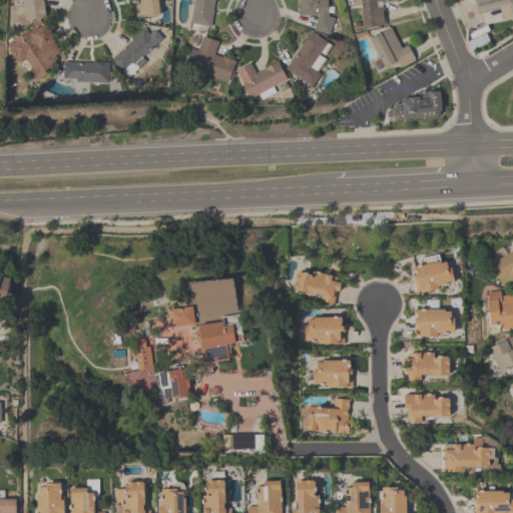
[(41,0),(42,2),(43,2),(45,17),(25,20),(22,0),(41,0)]
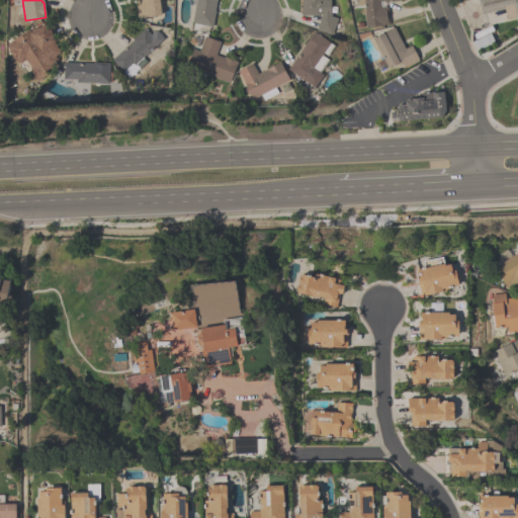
[(134,0),(158,0),(160,14),(137,17),(134,0)]
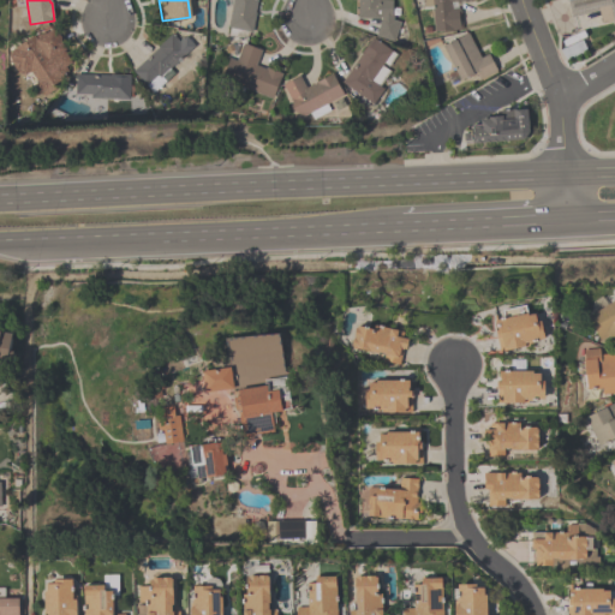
[(256,0),(254,12),(255,12),(250,31),(226,27),(231,0),(256,0)]
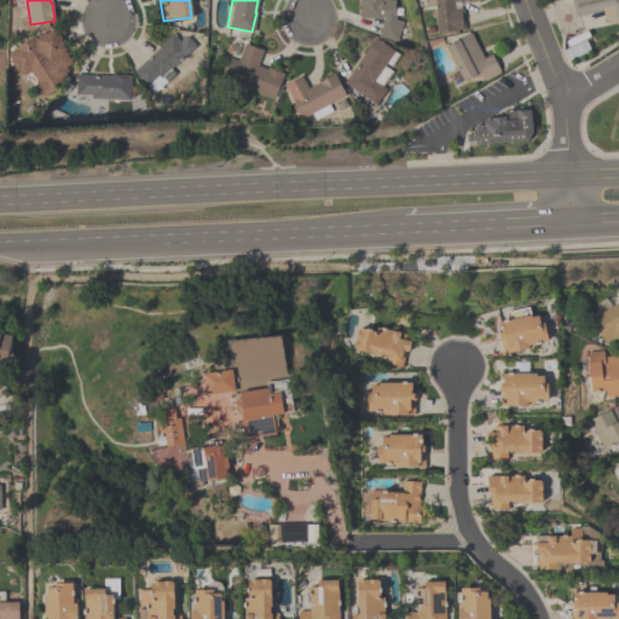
[(393,0),(393,15),(394,15),(394,19),(401,22),(394,41),(377,36),(382,17),(381,17),(381,19),(358,19),(358,0),(393,0)]
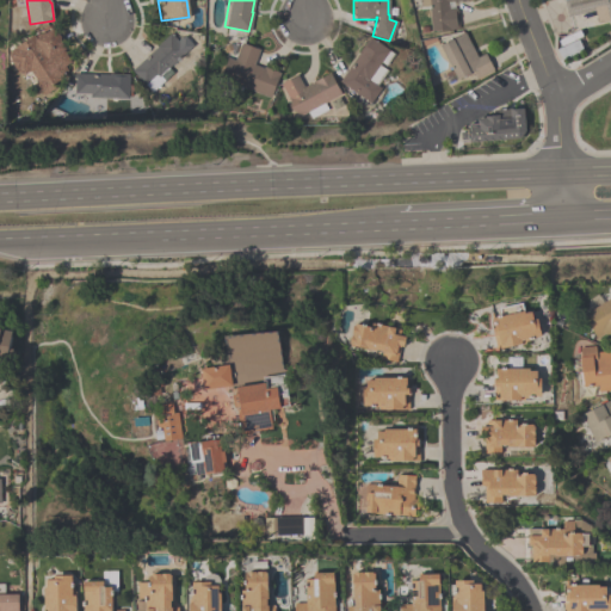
[(458,28),(431,31),(429,6),(420,6),(419,0),(469,0),(455,1),(458,28)]
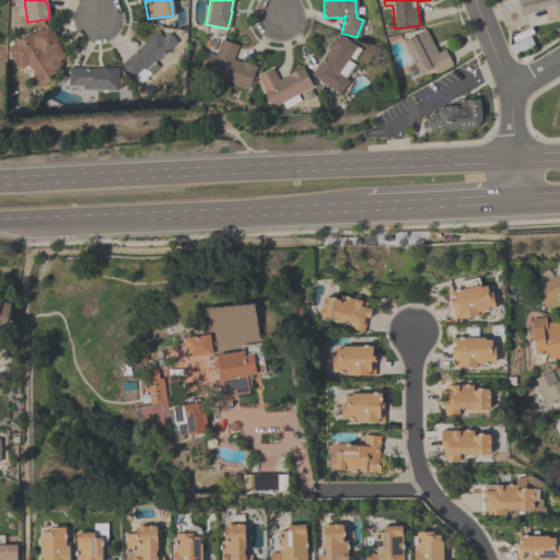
[(559,0),(559,20),(558,21),(557,18),(547,21),(545,9),(520,15),(515,0),(559,0)]
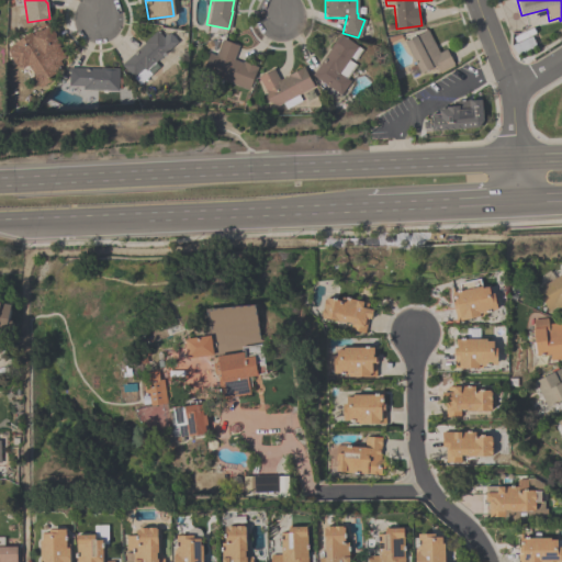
[(47,26),(49,29),(52,30),(54,32),(55,34),(55,37),(59,45),(57,46),(65,57),(58,60),(62,65),(58,70),(47,77),(49,81),(40,87),(37,83),(33,86),(27,76),(32,72),(27,65),(23,68),(22,66),(19,67),(14,64),(9,55),(8,49),(9,48),(9,47),(31,32),(33,35),(47,26)]
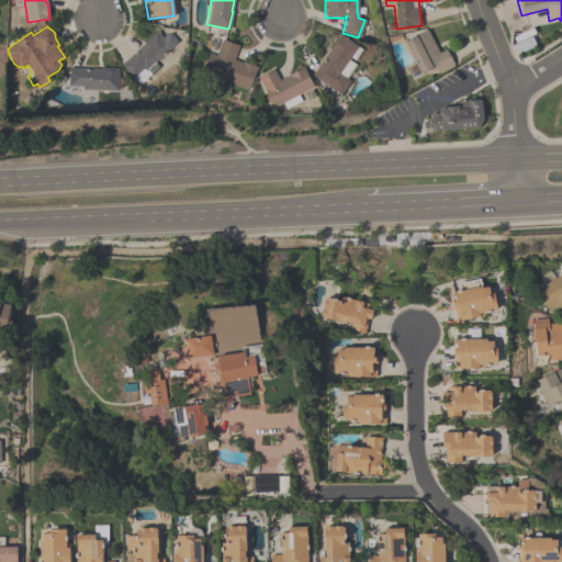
[(404,41),(427,30),(438,53),(446,48),(453,64),(437,72),(434,66),(419,72),(404,41)]
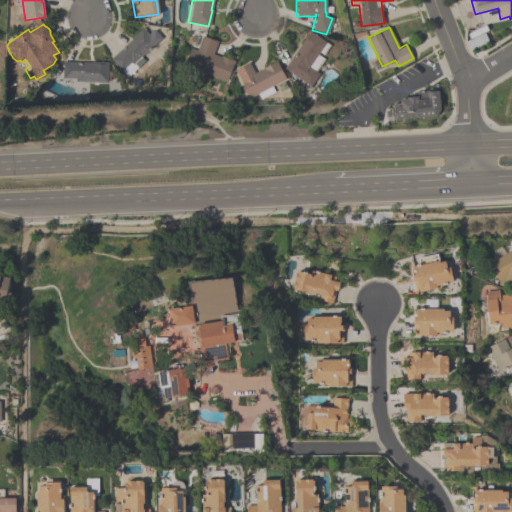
[(121,70),(110,59),(143,28),(148,34),(151,31),(152,31),(154,30),(161,38),(132,65),(130,62),(121,70)]
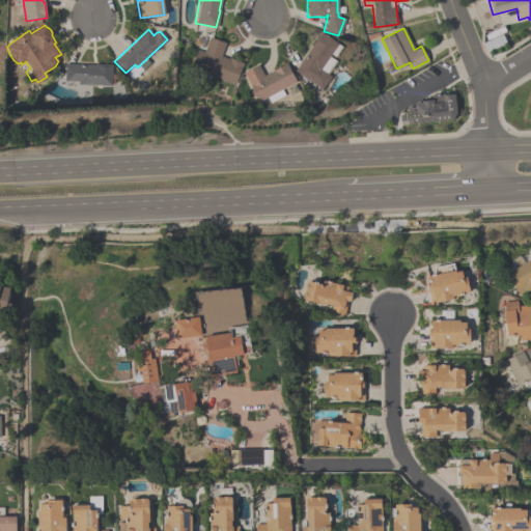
[(320,89),(294,71),(311,47),(311,45),(318,34),(319,34),(322,32),(341,47),(334,57),(330,54),(329,56),(335,61),(327,75),(330,77),(320,89)]
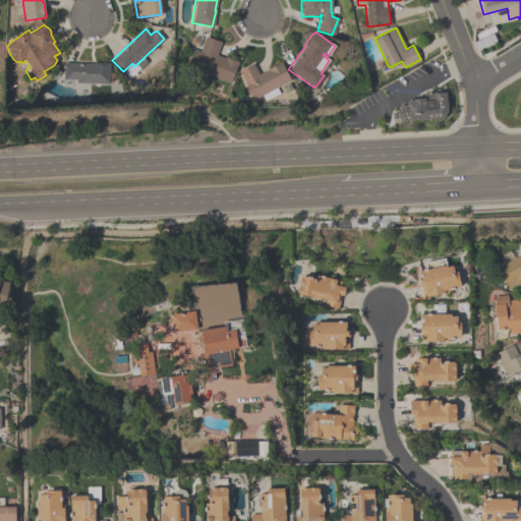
[(221,43),(216,55),(224,58),(225,57),(238,62),(230,83),(185,66),(192,48),(199,51),(206,37),(221,43)]
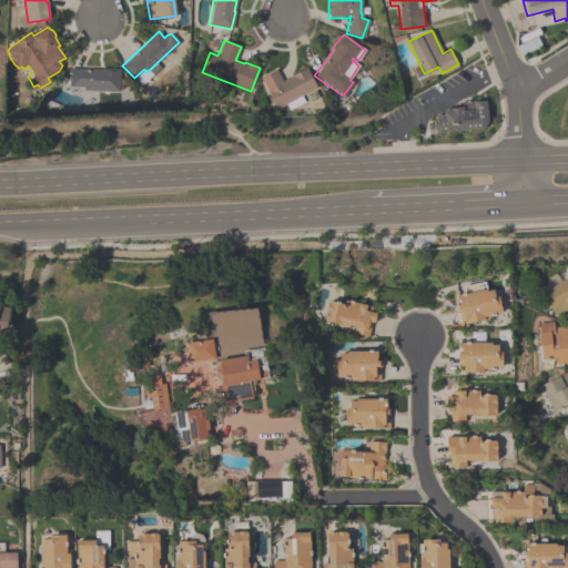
[(260,78),(275,70),(282,81),(290,77),(290,75),(305,67),(316,87),(301,95),(304,101),(288,110),(285,104),(276,109),(275,105),(271,103),(267,98),(269,93),(260,78)]
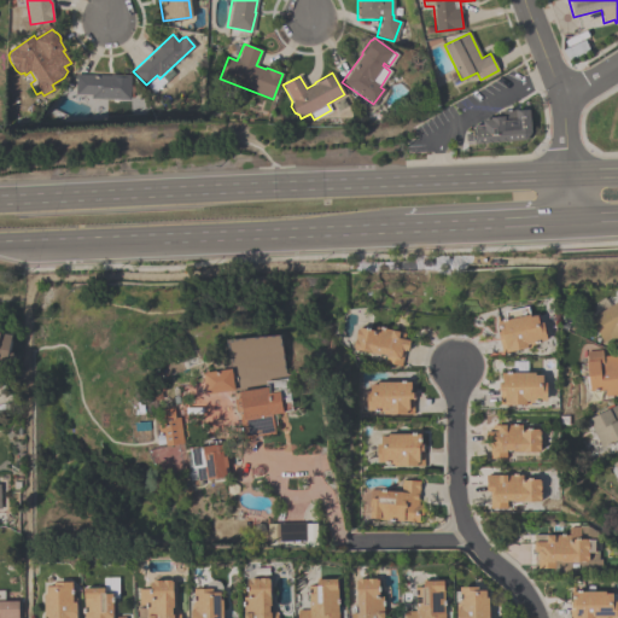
[(129,75),(128,100),(89,99),(89,95),(75,94),(75,74),(109,75),(129,75)]
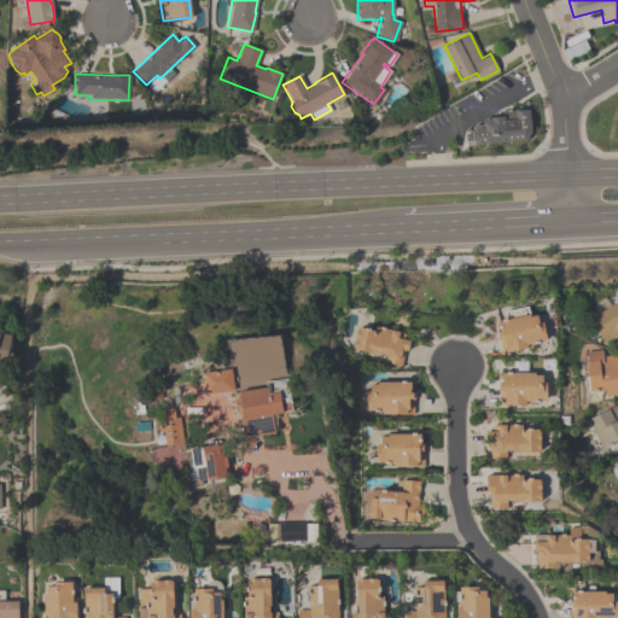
[(525,139),(474,144),(473,141),(465,141),(465,134),(471,133),(471,132),(468,133),(468,126),(482,124),(482,120),(490,120),(489,117),(502,116),(502,110),(529,108),(531,134),(525,139)]
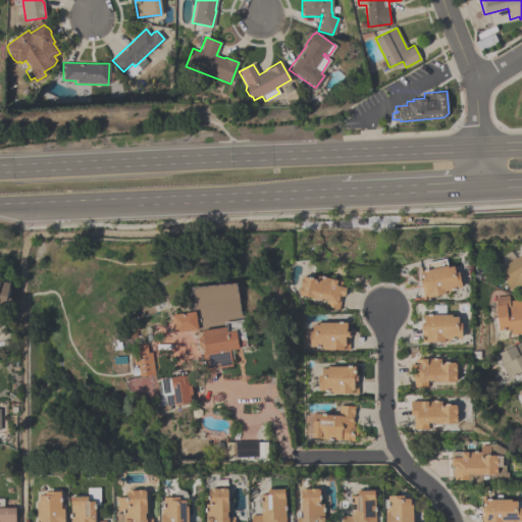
[(498,269),(521,253),(521,290),(520,285),(511,291),(498,269)]
